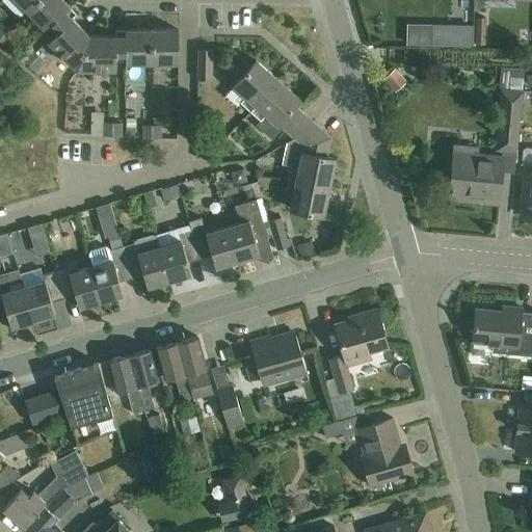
[(16,0),(25,9),(34,0),(16,0)]
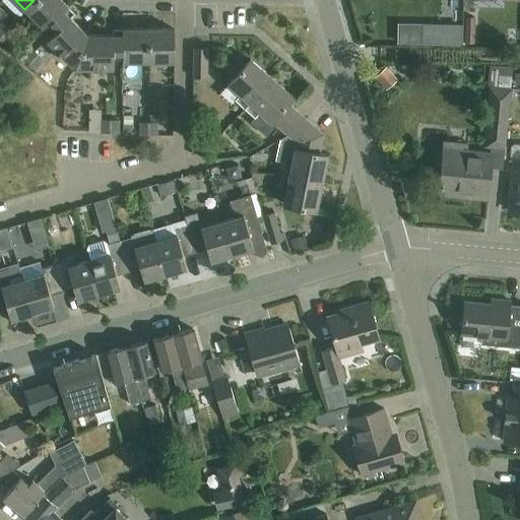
[(66,4),(62,0),(34,0),(24,9),(43,27),(50,20),(66,4)]
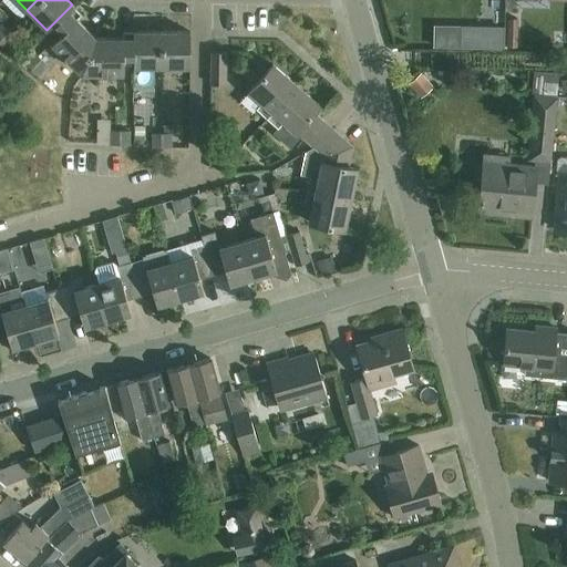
[(72,4),(54,22),(62,30),(50,42),(81,72),(96,38),(78,18),(81,13),(72,4)]
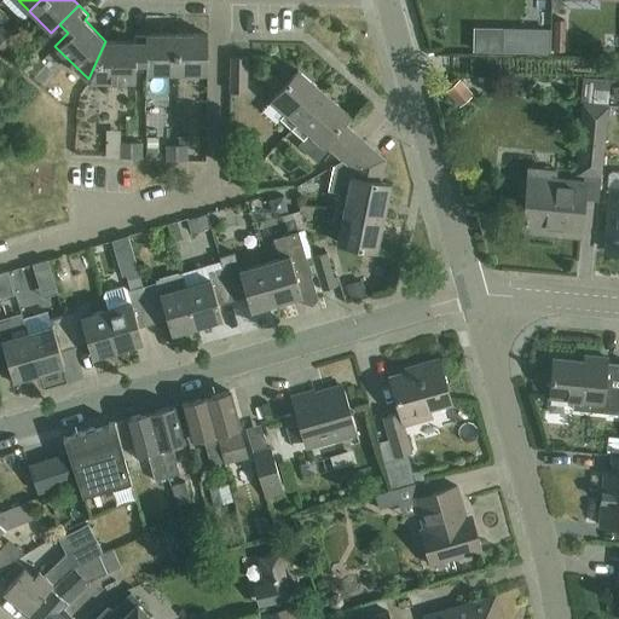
[(554,19),(553,50),(565,51),(566,19),(554,19)]
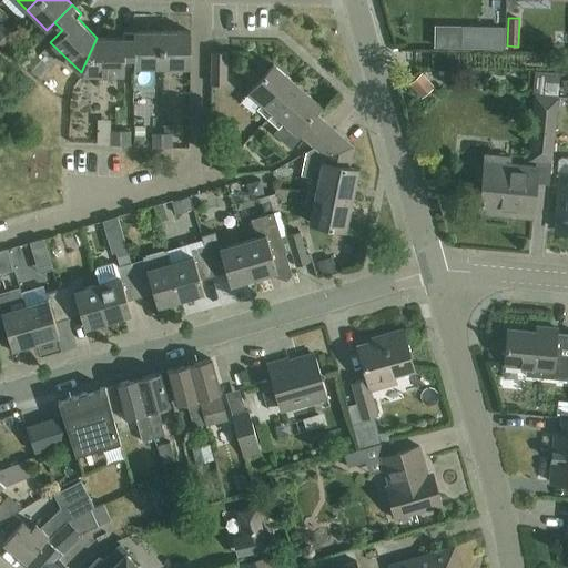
[(0,40),(0,41),(10,30),(3,23),(0,26),(0,40)]
